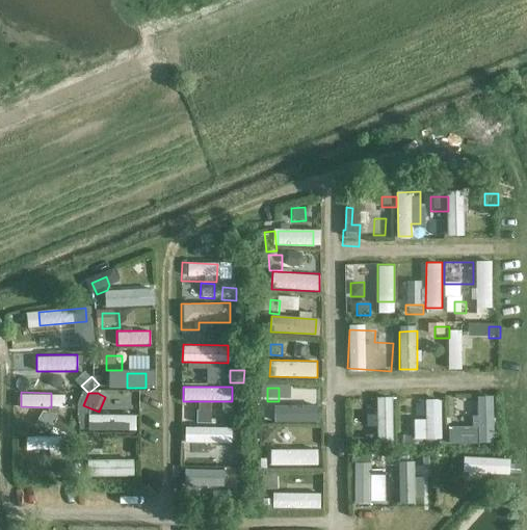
[(442,426),(444,397),(426,396),(425,425),(442,426)]
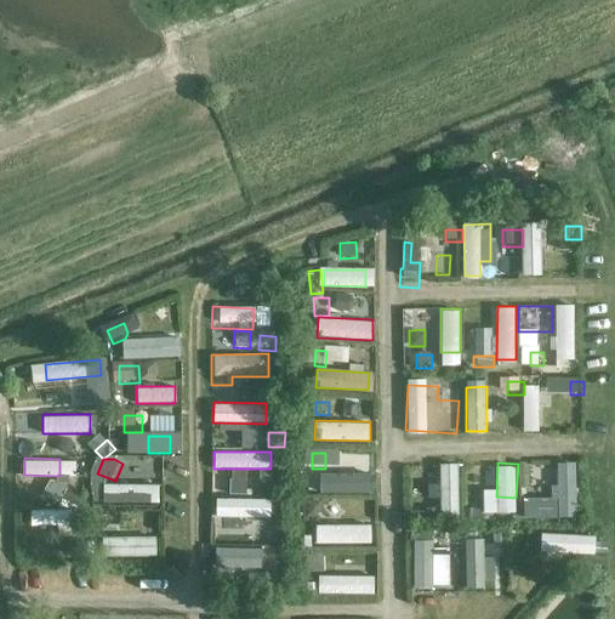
[(459,498),(457,467),(442,467),(442,498),(459,498)]
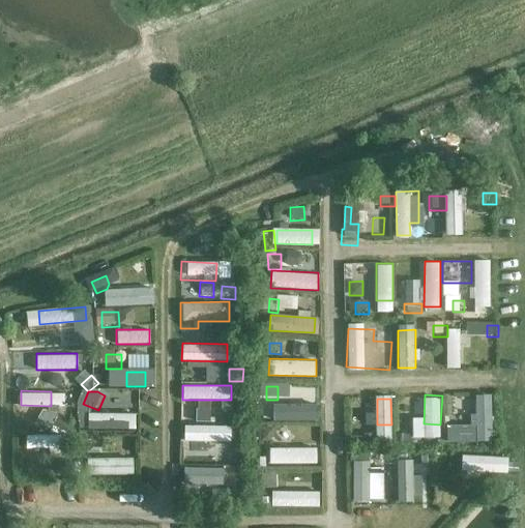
[(237,405),(227,405),(227,415),(237,415),(237,405)]
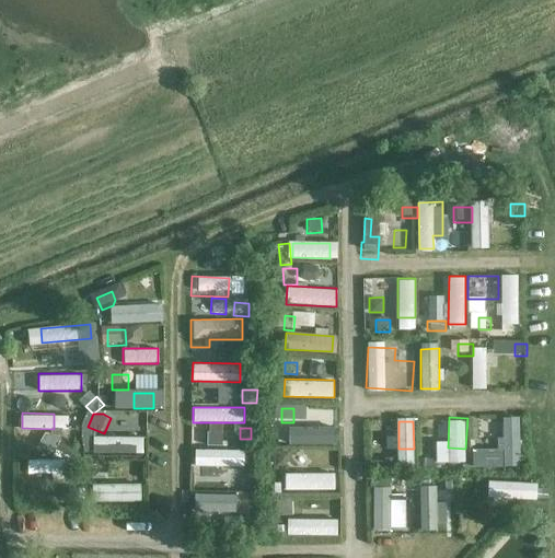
[(39,445),(53,451),(58,437),(45,431),(39,445)]
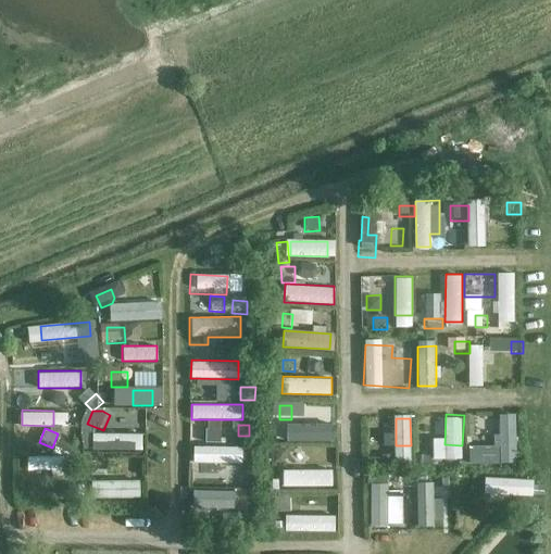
[(142,449),(142,432),(99,431),(98,448),(142,449)]
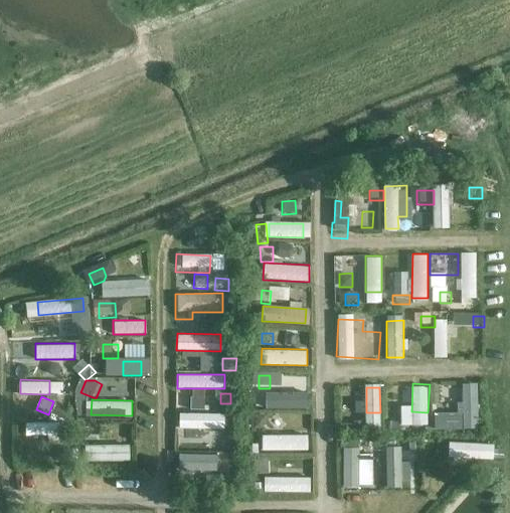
[(209,400),(195,400),(195,413),(209,413),(209,400)]
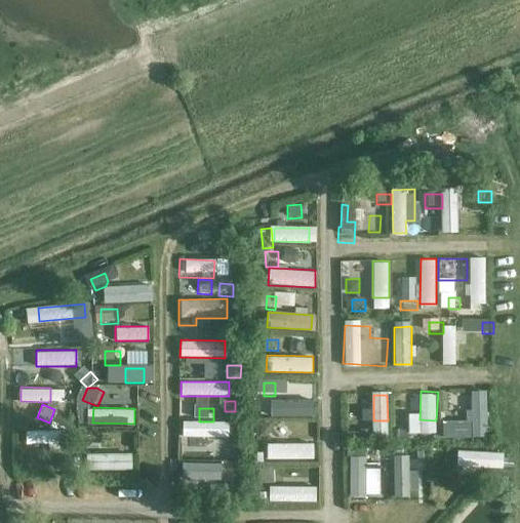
[(65,414),(57,424),(69,431),(75,421),(65,414)]
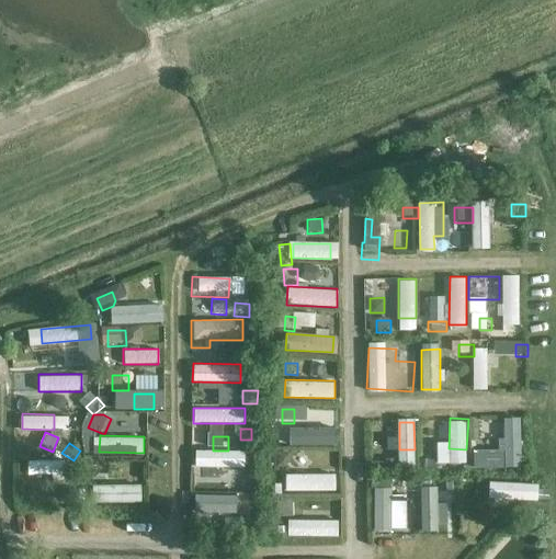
[(257,455),(250,455),(250,470),(257,470),(259,470),(259,455),(257,455)]
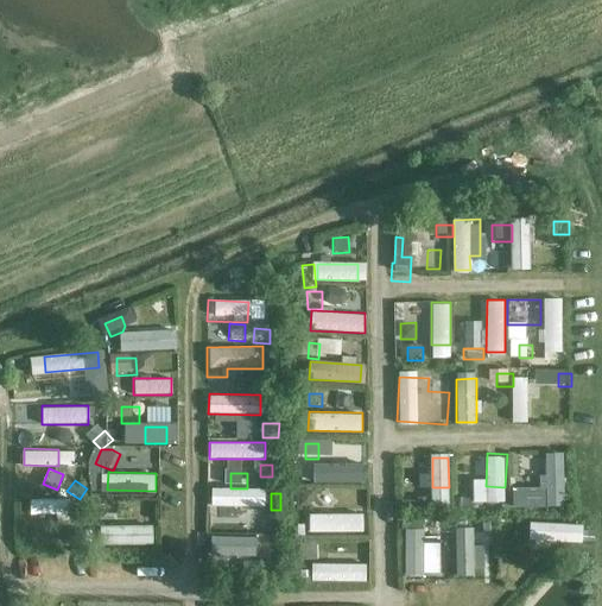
[(322,493),(304,493),(304,510),(314,510),(322,502),(322,493)]
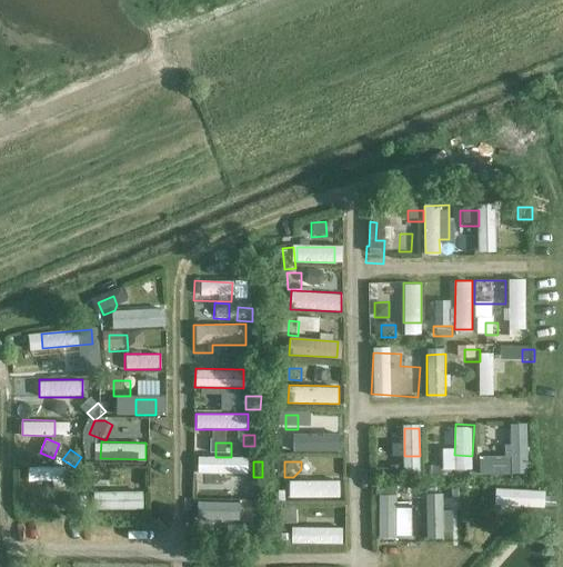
[(60,481),(60,466),(29,466),(29,481),(60,481)]
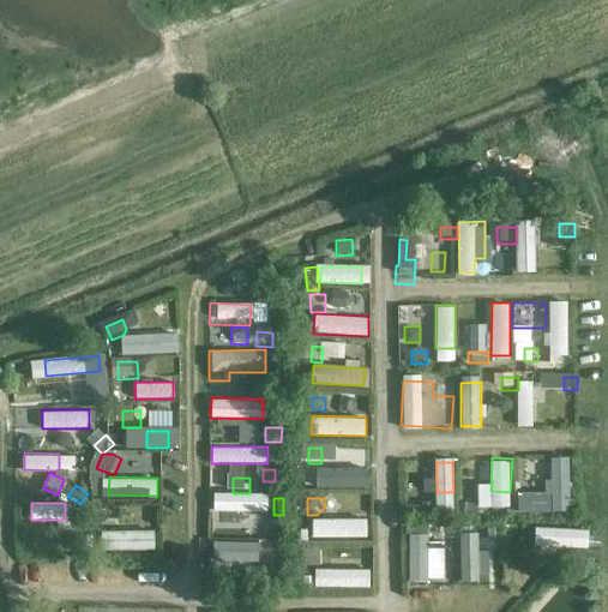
[(439,504),(427,505),(427,507),(427,519),(439,517),(439,504)]
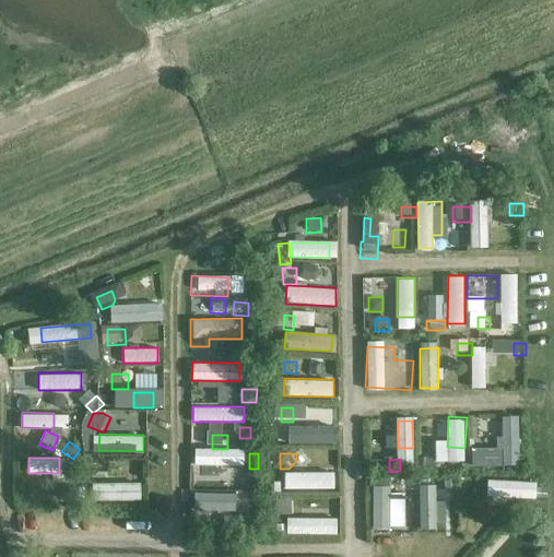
[(425,460),(424,467),(437,470),(439,461),(425,460)]
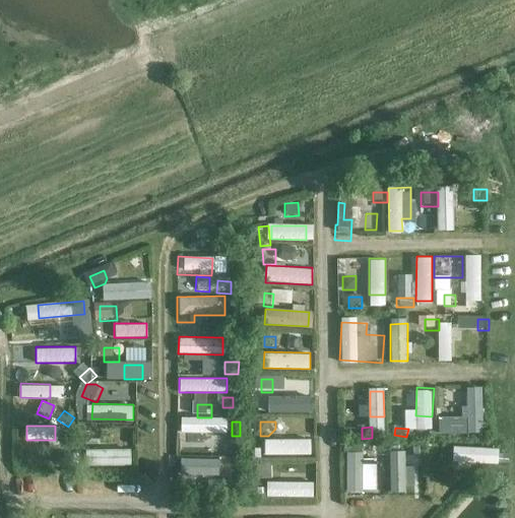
[(362,429),(347,429),(348,439),(362,439),(362,429)]
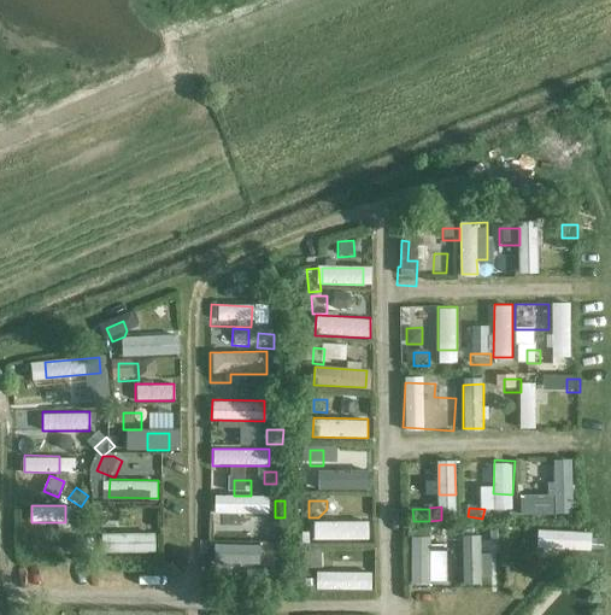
[(315,539),(371,538),(371,520),(315,520),(315,539)]
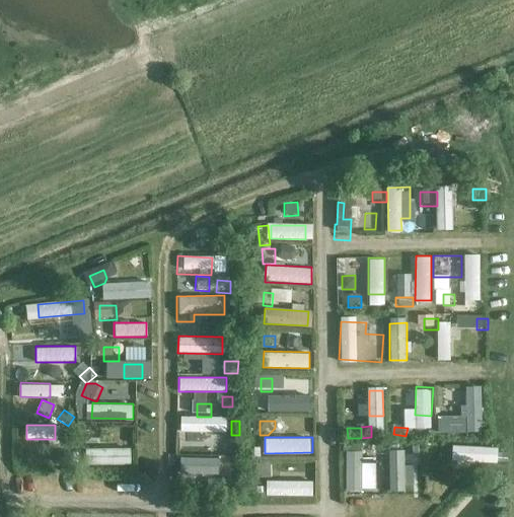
[(432,461),(445,459),(443,445),(429,448),(432,461)]
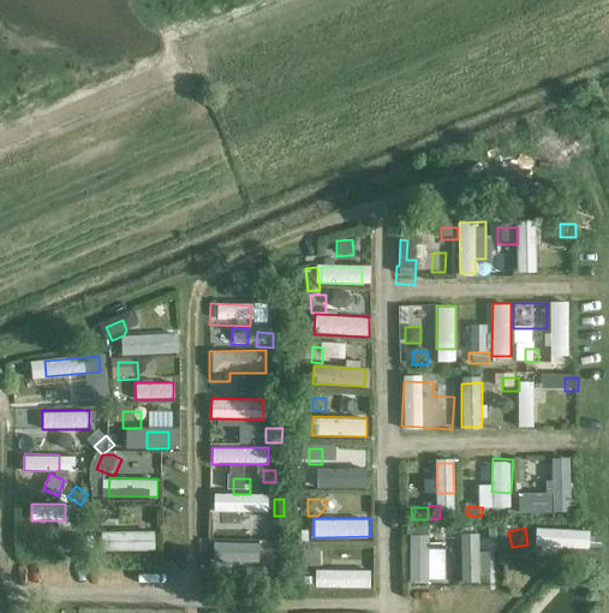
[(507,531),(495,531),(495,542),(507,542),(507,531)]
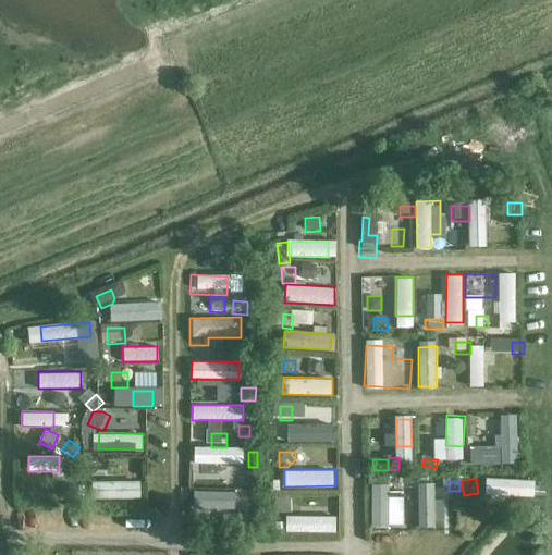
[(198,490),(199,507),(230,506),(230,490),(198,490)]
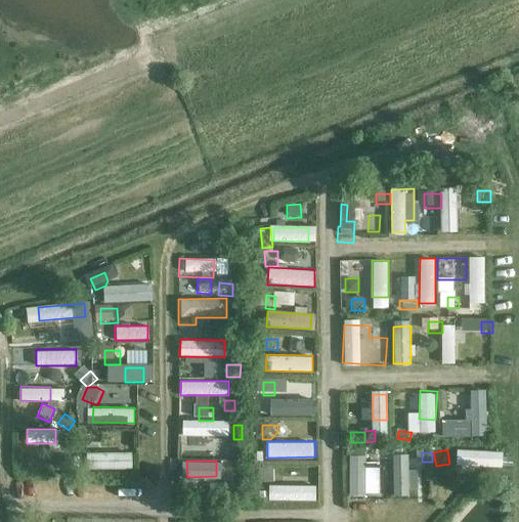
[(394,477),(417,476),(417,461),(393,461),(394,477)]
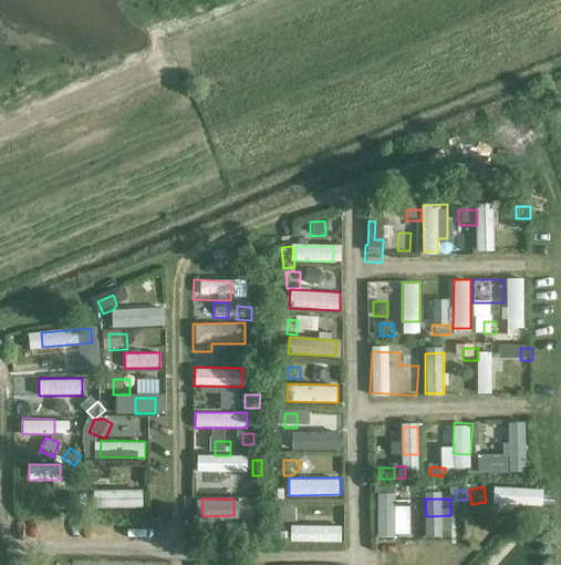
[(380,536),(405,537),(407,504),(382,503),(380,536)]
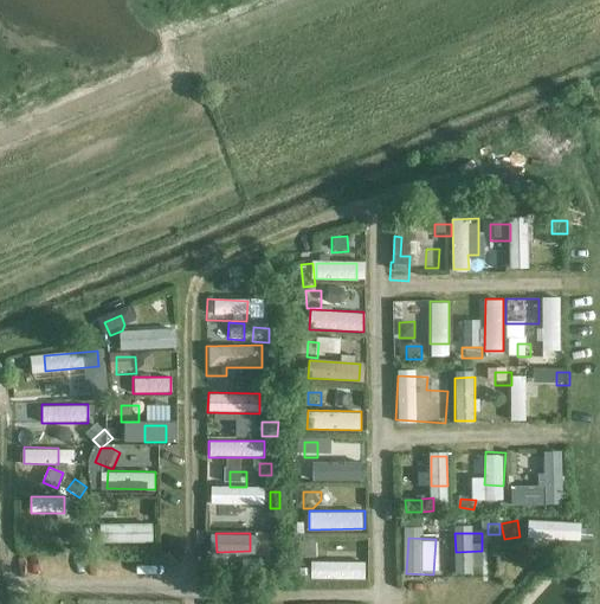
[(322,545),(307,545),(307,560),(322,560),(322,545)]
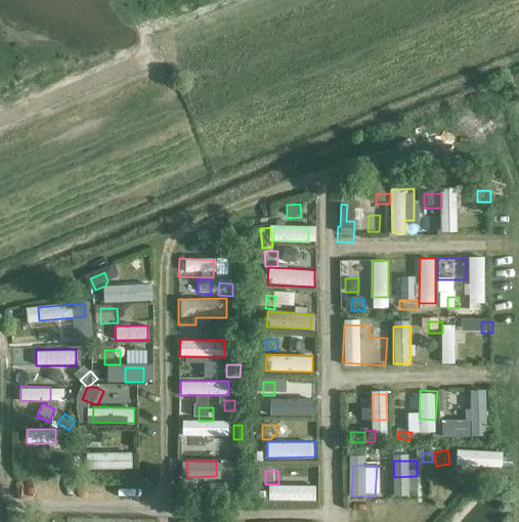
[(240,487),(227,487),(227,501),(240,501),(240,487)]
